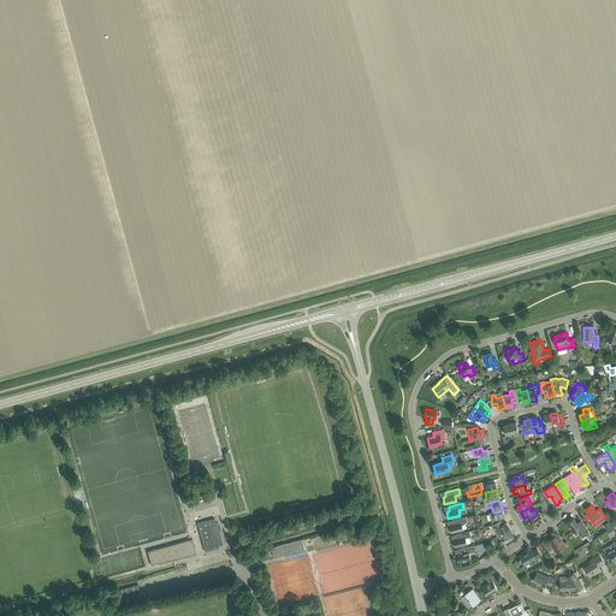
[(493,513),(489,514),(491,523),(496,522),(495,520),(504,517),(503,510),(493,513)]
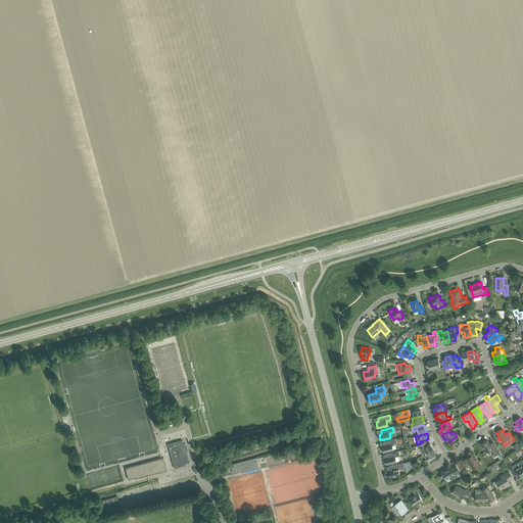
[(384,442),(384,445),(382,446),(383,453),(393,450),(392,445),(396,444),(395,439),(384,442)]
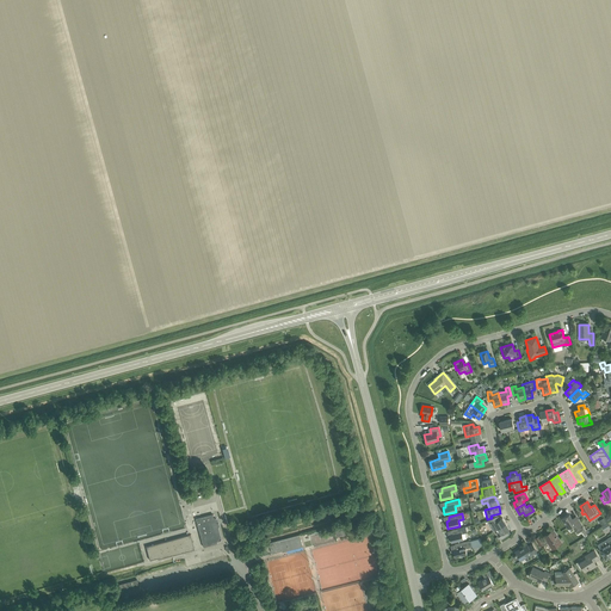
[(209,516),(196,519),(203,548),(217,544),(216,542),(220,541),(221,539),(216,520),(215,520),(213,514),(209,516)]
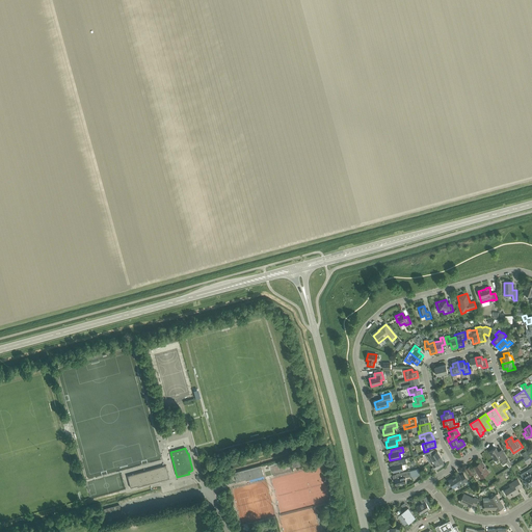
[(502,450),(499,452),(496,448),(488,452),(495,460),(498,458),(500,461),(506,458),(502,450)]
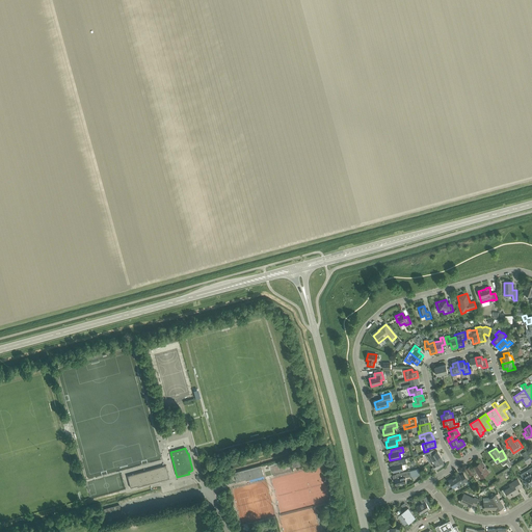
[(431,451),(424,454),(428,461),(429,463),(433,460),(441,456),(437,451),(436,452),(434,450),(431,451)]
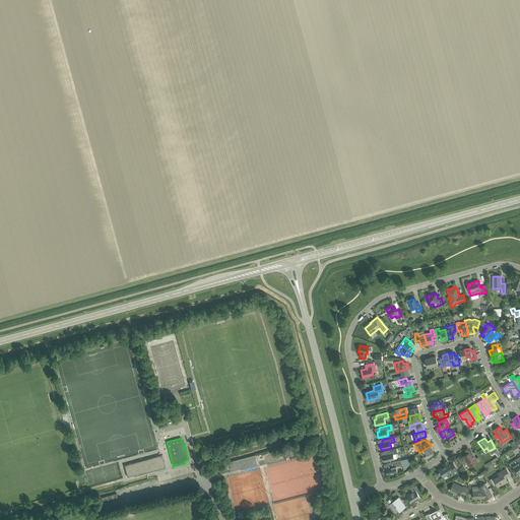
[(512,453),(517,450),(514,445),(509,448),(512,453)]
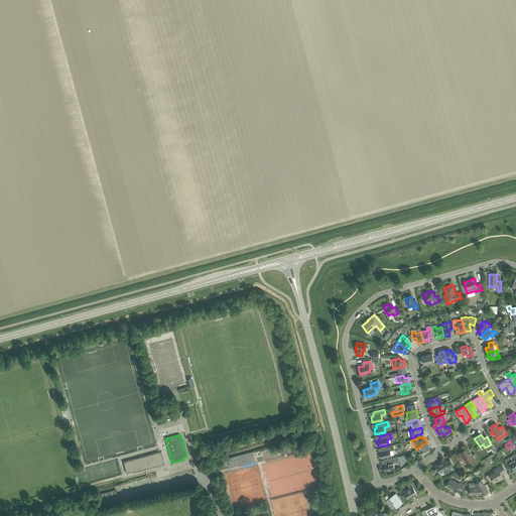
[(421,448),(419,450),(422,456),(423,456),(429,452),(430,450),(429,447),(430,447),(427,442),(420,446),(421,448)]
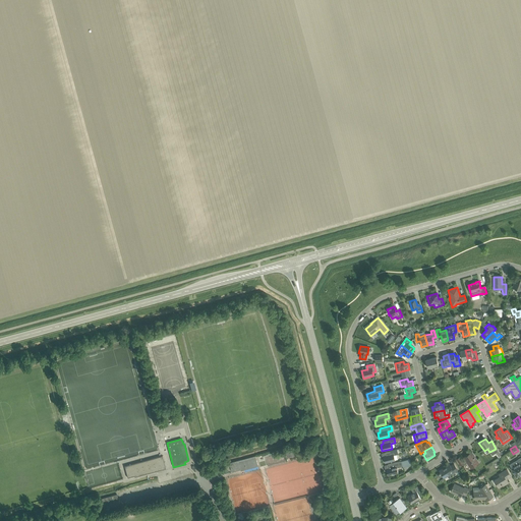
[(286,451),(287,458),(299,455),(297,448),(286,451)]
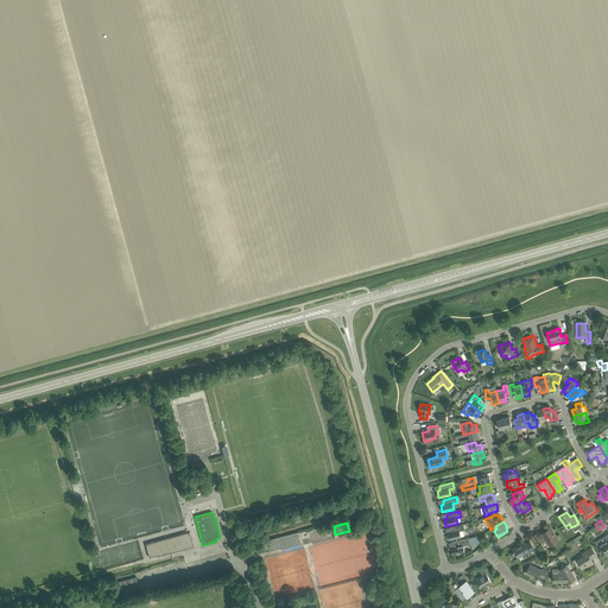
[(450,529),(450,531),(450,532),(448,533),(449,540),(461,537),(460,532),(464,530),(463,525),(450,529)]
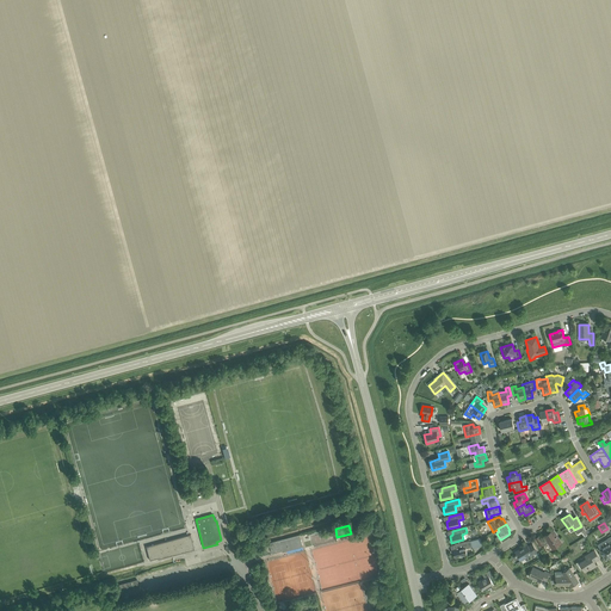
[(535,539),(539,547),(544,543),(543,543),(547,541),(551,549),(561,543),(554,531),(548,535),(544,536),(544,537),(541,539),(539,536),(535,539)]
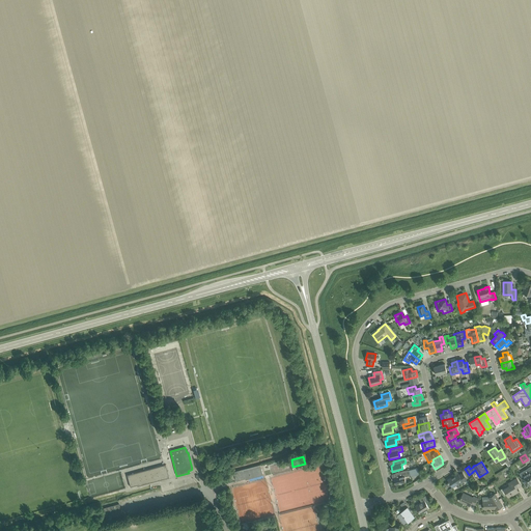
[(137,486),(169,478),(165,465),(127,475),(130,487),(137,485),(137,486)]
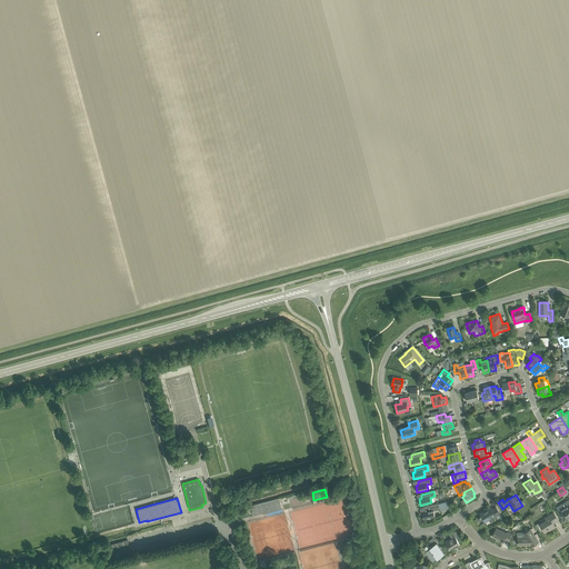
[(279,498),(250,506),(251,508),(253,516),(259,515),(262,513),(262,515),(267,513),(267,512),(278,509),(281,508),(280,502),(279,498)]
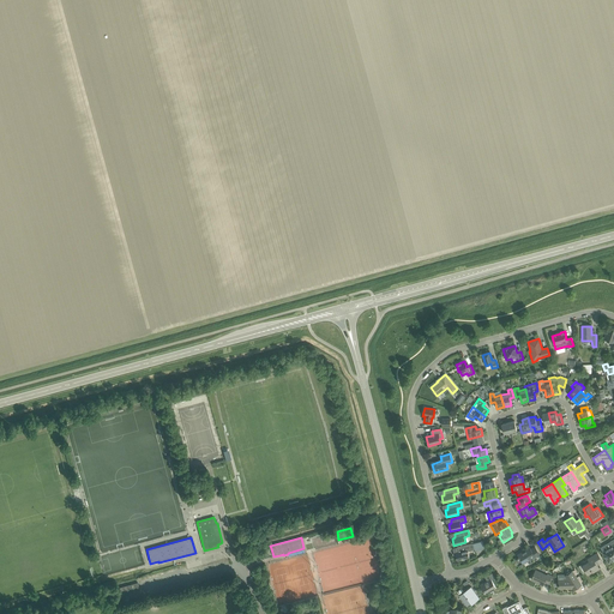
[(606,545),(601,548),(603,552),(602,553),(608,563),(613,559),(613,539),(609,542),(606,545)]
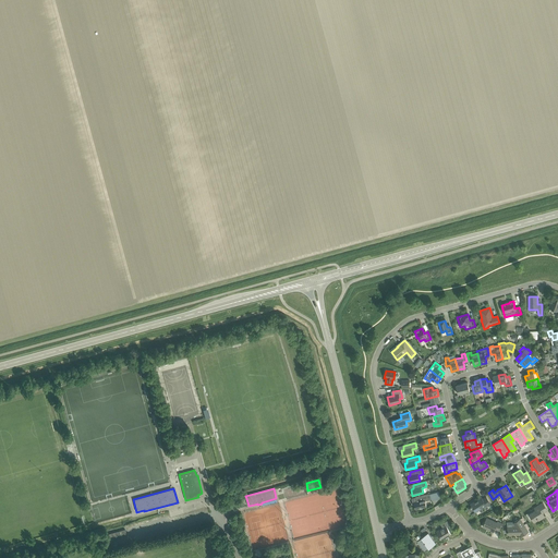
[(438,498),(440,498),(438,492),(429,494),(432,500),(432,501),(437,499),(438,499),(438,498)]
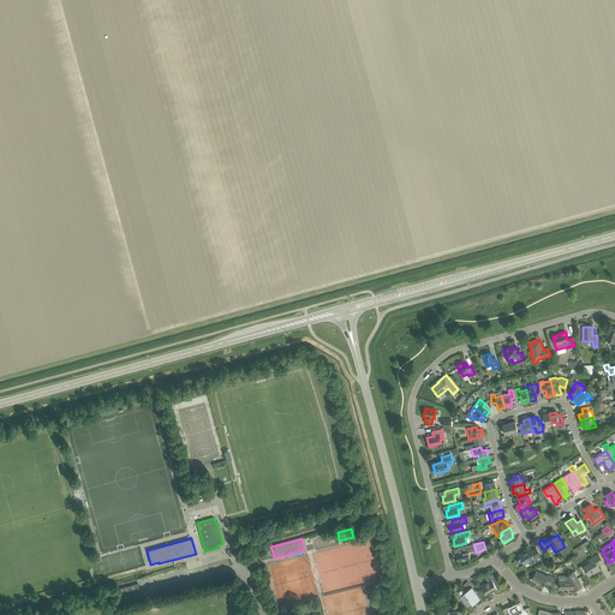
[(470,559),(469,553),(476,551),(473,544),(459,549),(460,553),(459,554),(457,554),(458,561),(470,559)]
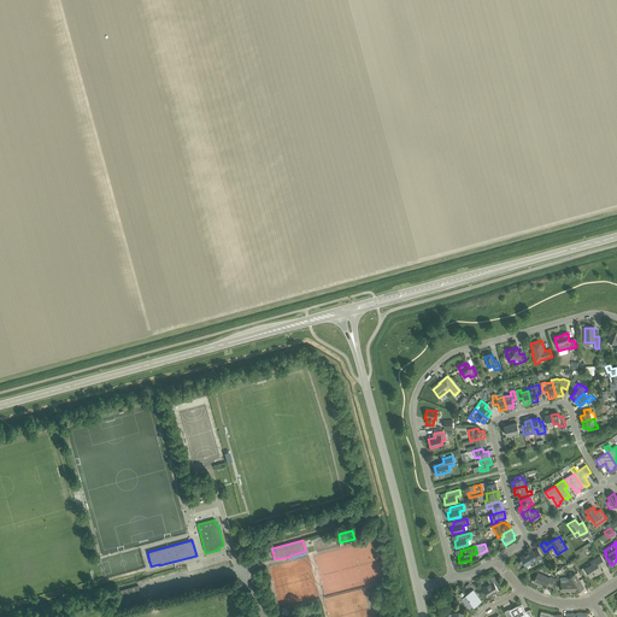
[(519,557),(521,559),(521,560),(518,563),(522,569),(527,566),(526,566),(530,564),(542,557),(538,550),(533,552),(532,550),(519,557)]
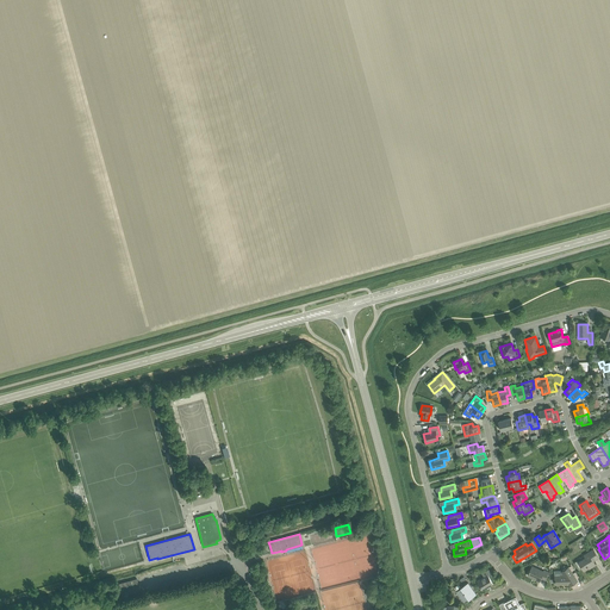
[(591,567),(596,565),(593,561),(598,558),(593,549),(584,555),(585,558),(578,562),(584,571),(591,567)]
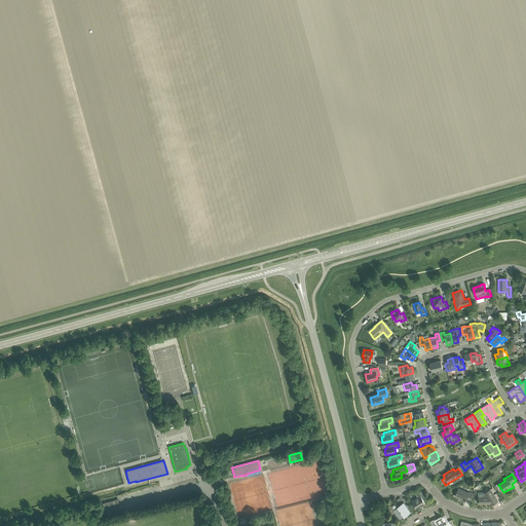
[(458,489),(455,496),(461,499),(460,500),(464,501),(466,498),(470,500),(473,494),(468,492),(468,493),(458,489)]
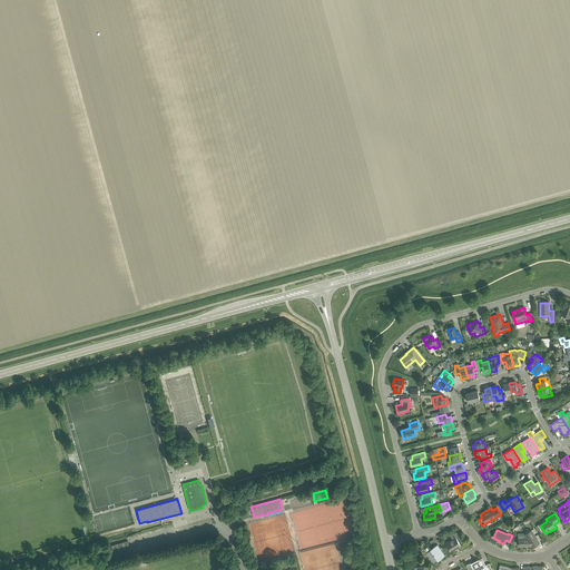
[(532,548),(540,543),(531,530),(524,534),(527,538),(518,539),(519,547),(531,546),(532,548)]
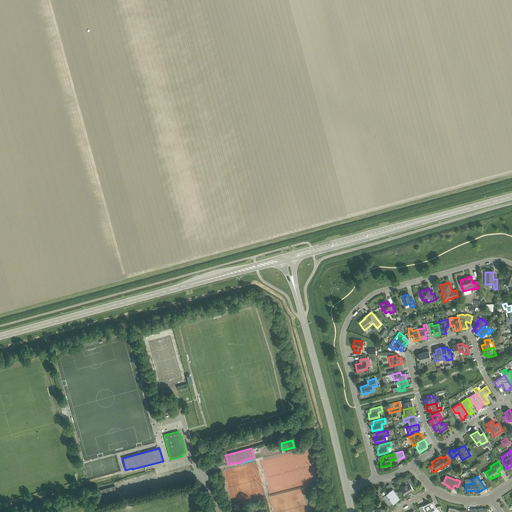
[(400,488),(405,496),(413,490),(410,485),(413,483),(410,478),(404,482),(406,485),(400,488)]
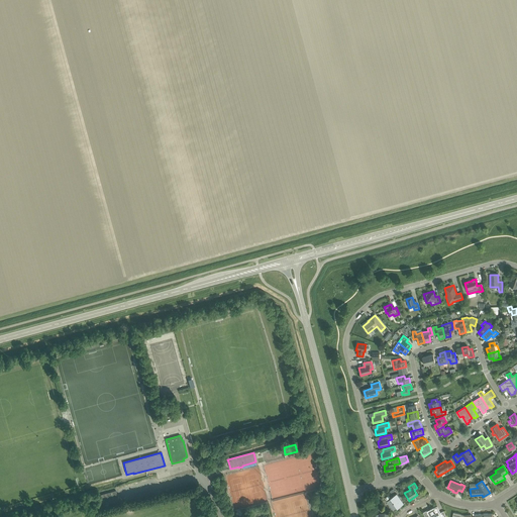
[(100,495),(102,502),(103,505),(118,501),(116,491),(100,495)]
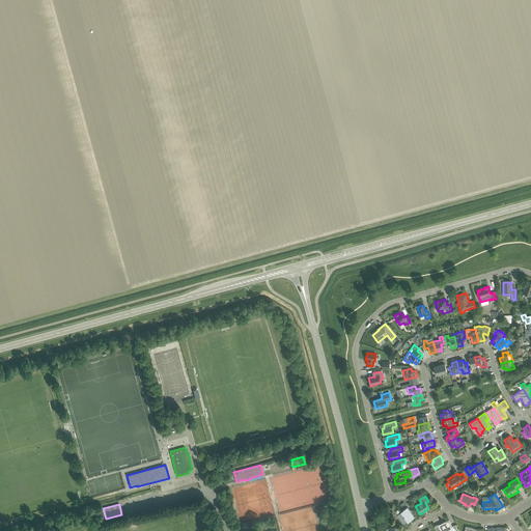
[(404,524),(414,518),(408,507),(401,511),(399,509),(395,512),(403,524),(404,524)]
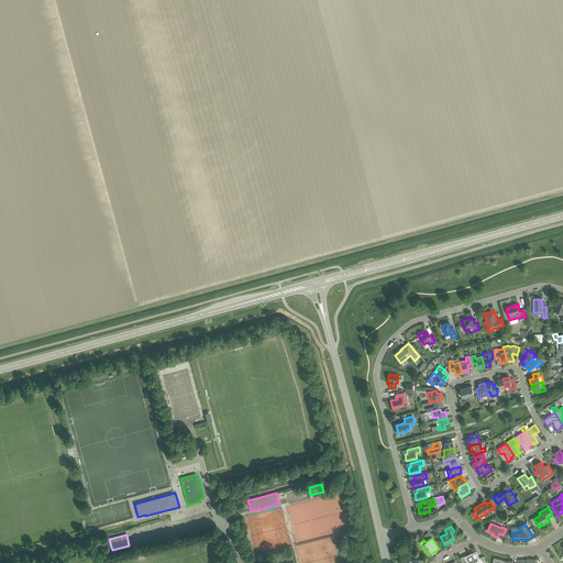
[(476,562),(485,562),(483,556),(479,559),(476,552),(465,556),(461,559),(462,562),(474,562),(476,562)]
